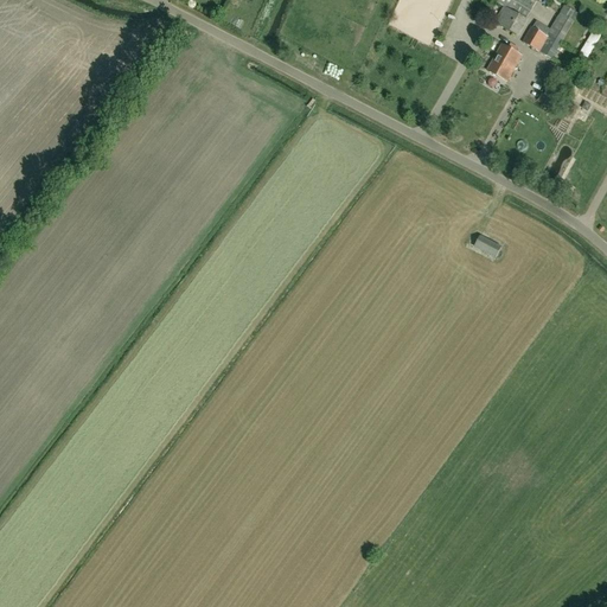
[(505,7),(496,24),(517,36),(526,20),(537,2),(532,0),(498,0),(497,4),(503,6),(505,7)]
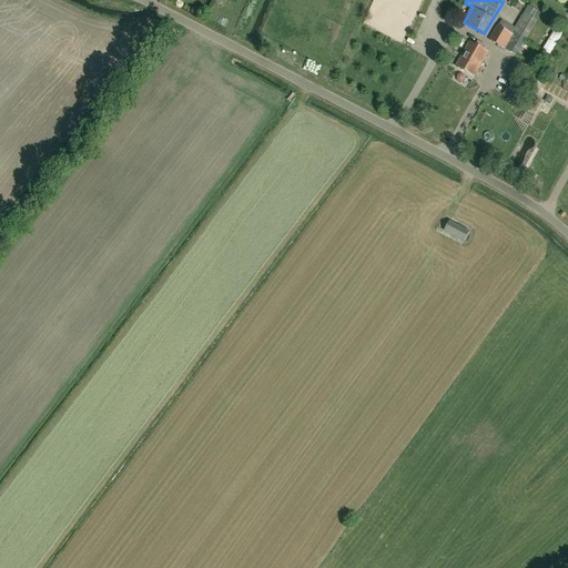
[(497,26),(488,39),(516,56),(537,20),(540,13),(528,6),(525,11),(524,12),(515,28),(503,21),(499,27),(497,26)]
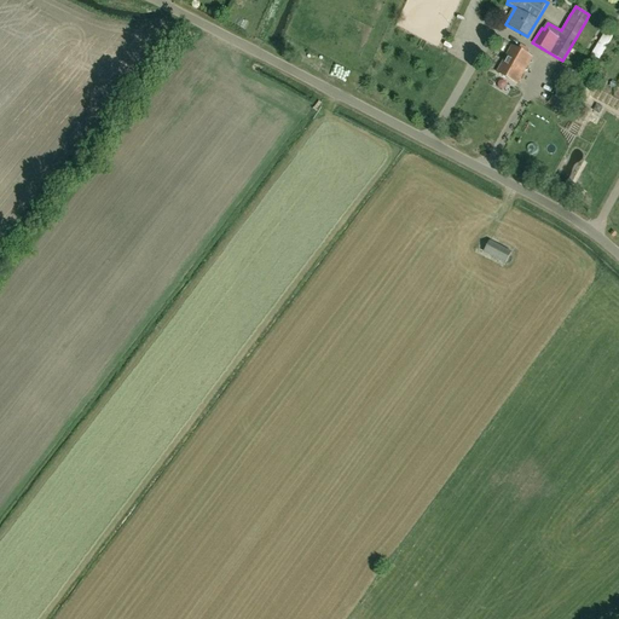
[(602,38),(591,56),(599,61),(611,41),(602,38)]
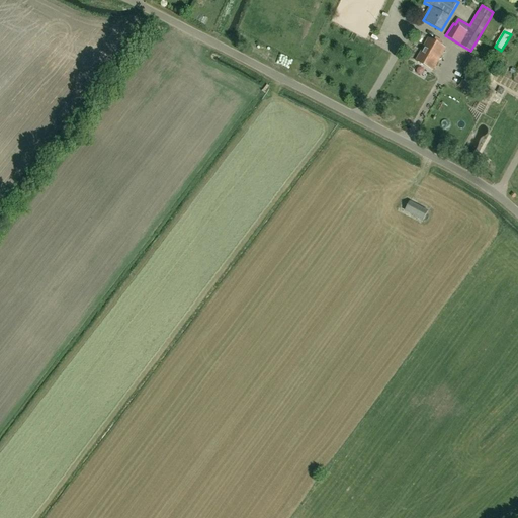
[(432,70),(445,48),(428,38),(416,61),(432,70)]
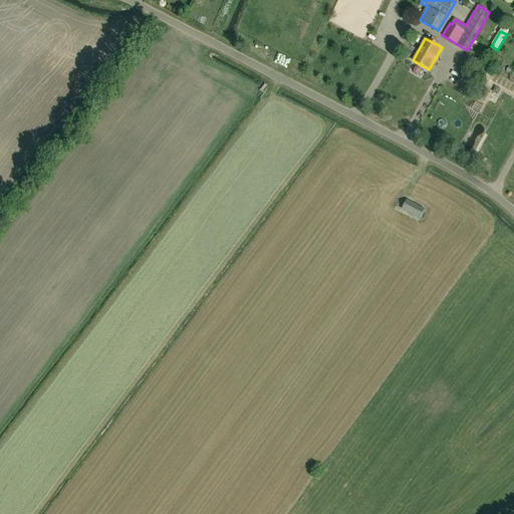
[(466,53),(458,68),(467,73),(475,58),(466,53)]
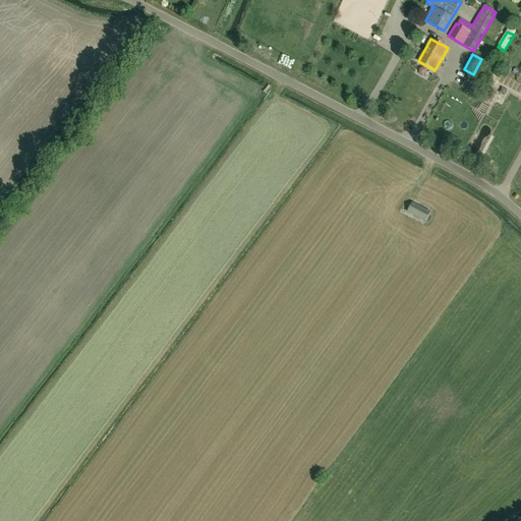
[(425,223),(430,212),(412,201),(406,213),(425,223)]
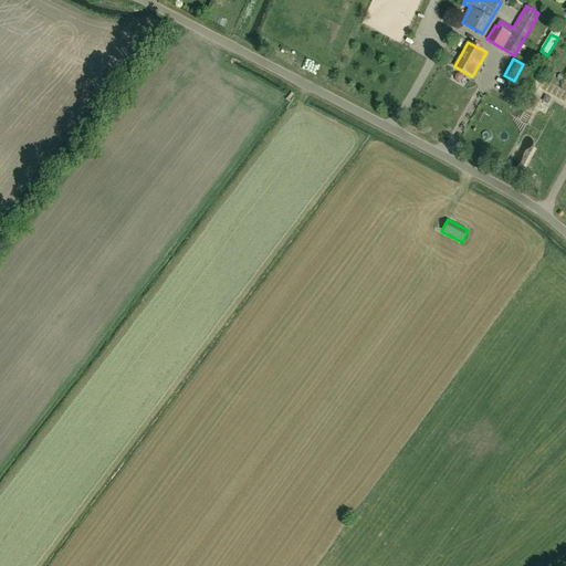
All buildings are outlined.
